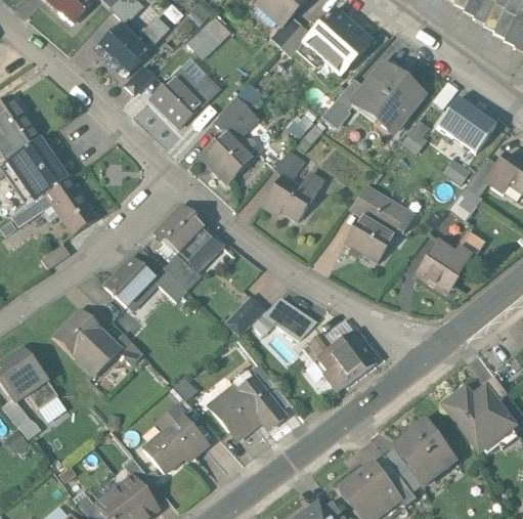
[(50,0),(73,19),(90,0),(50,0)]
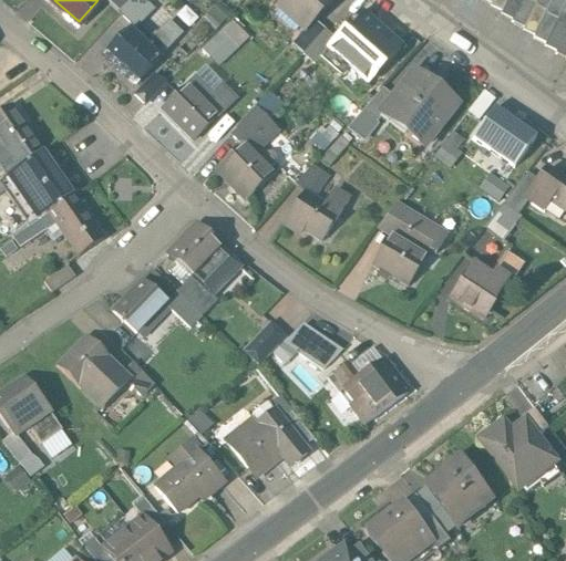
[(216,21),(227,11),(216,0),(205,10),(216,21)]
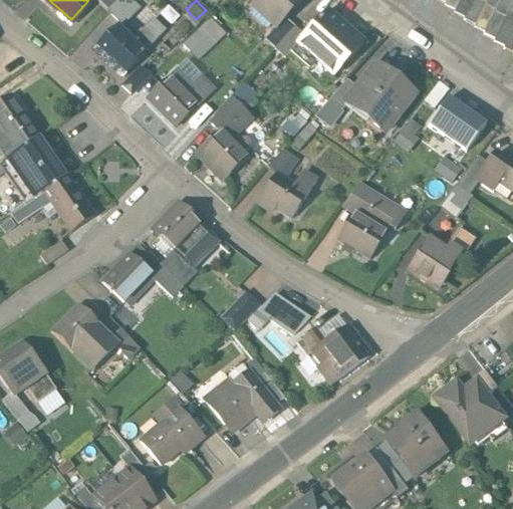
[(255,0),(254,1),(280,24),(301,0),(255,0)]
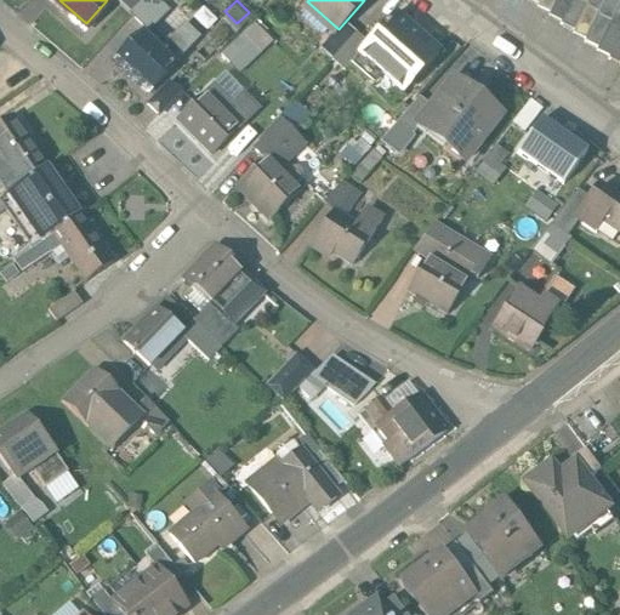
[(539,0),(538,3),(551,10),(556,0),(539,0)]
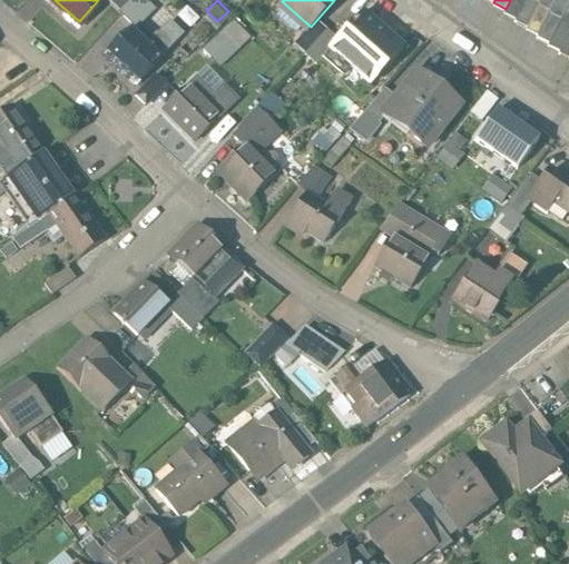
[(510,0),(506,9),(504,11),(516,17),(525,0),(510,0)]
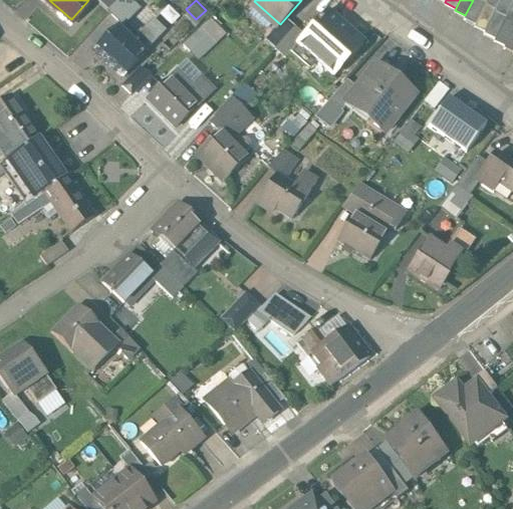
[(487,0),(473,0),(465,15),(464,17),(475,23),(486,1),(487,0)]
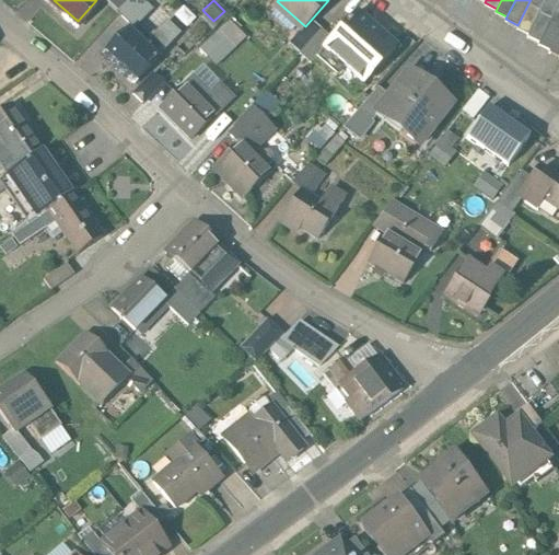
[(546,0),(542,8),(540,10),(551,15),(558,1),(558,0),(546,0)]
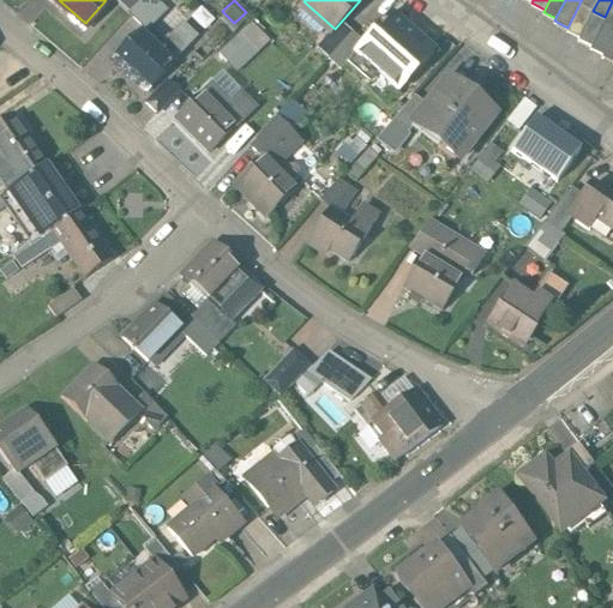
[(568,28),(566,29),(580,36),(593,11),(594,8),(581,1),(568,28)]
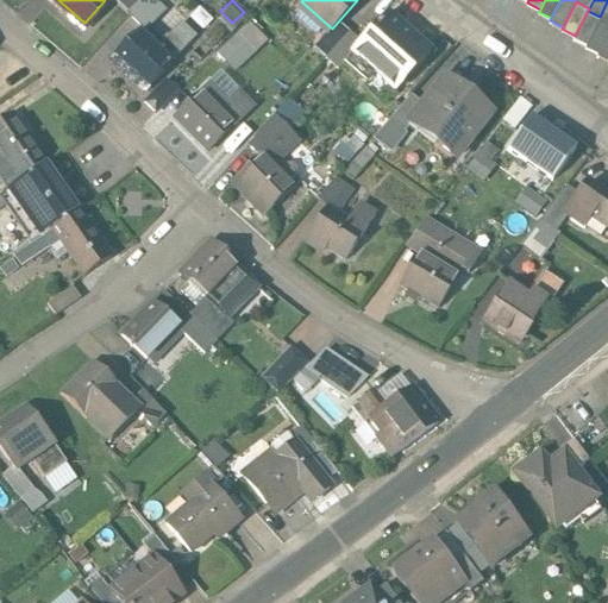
[(432,48),(389,10),(353,48),(396,87),(432,48)]
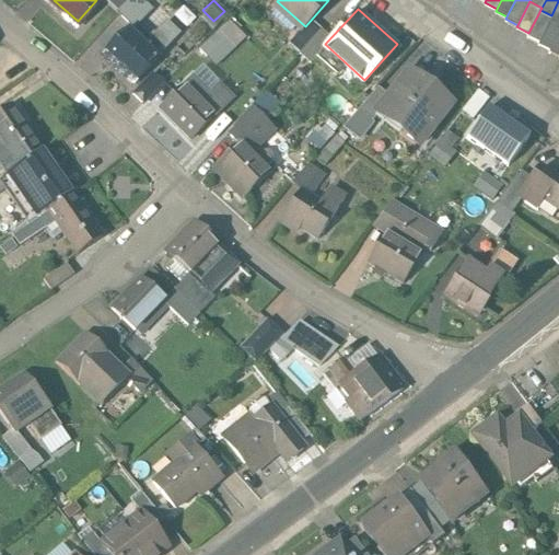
[(528,33),(527,35),(539,41),(551,18),(551,15),(540,10),(528,33)]
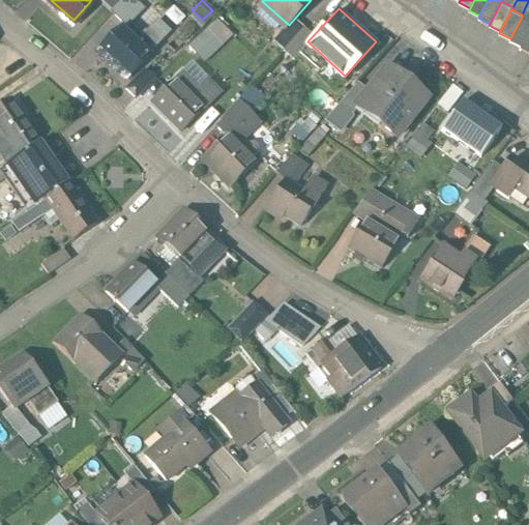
[(137,37),(122,24),(101,46),(128,73),(171,28),(158,16),(137,37)]
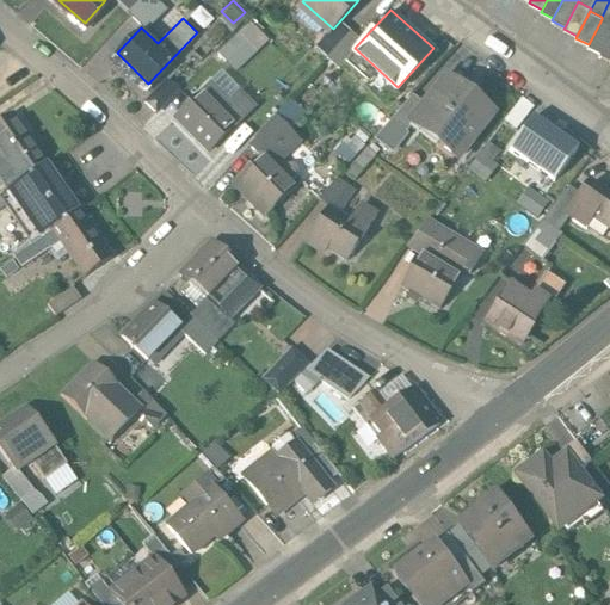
[(269,39),(248,19),(220,48),(240,68),(269,39)]
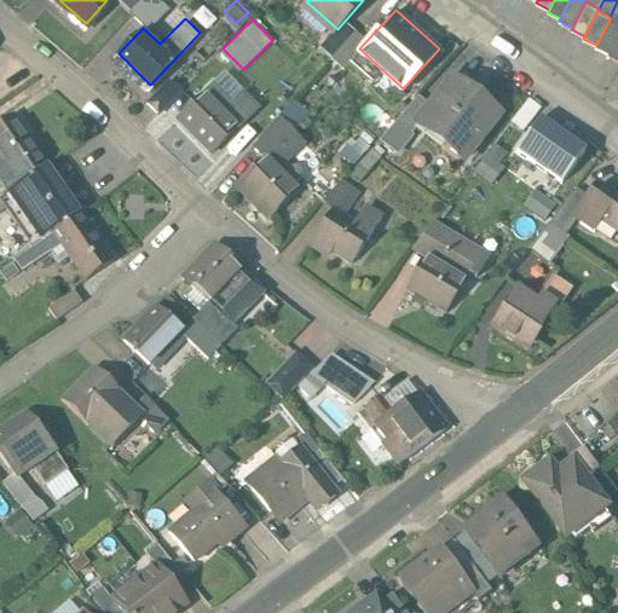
[(617,23),(610,19),(596,45),(595,46),(608,53),(617,33),(617,23)]
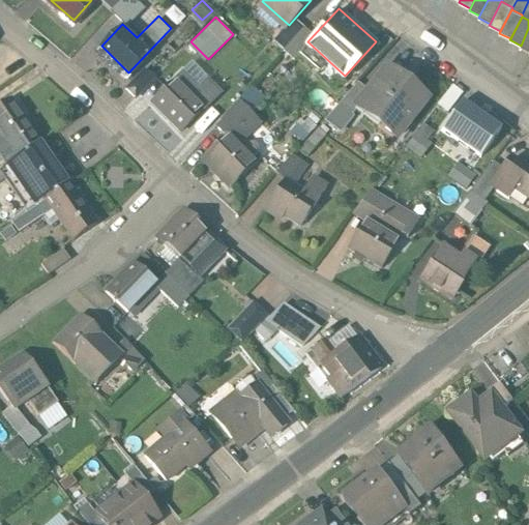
[(528,28),(521,46),(520,48),(528,52),(528,28)]
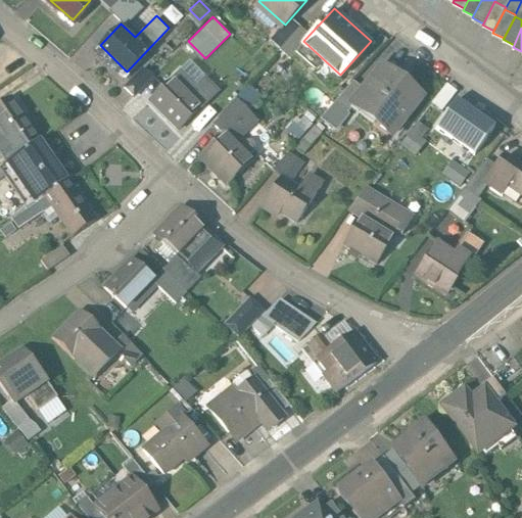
[(384,59),(354,98),(392,128),(421,91),(409,82),(407,84),(395,75),(398,71),(384,59)]
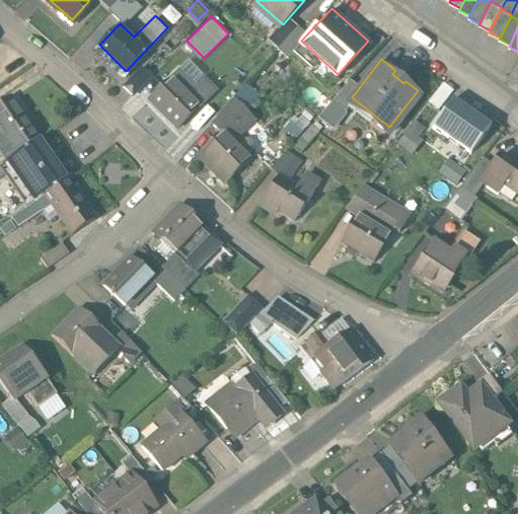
[(181,68),(152,97),(177,125),(215,88),(203,75),(195,82),(181,68)]
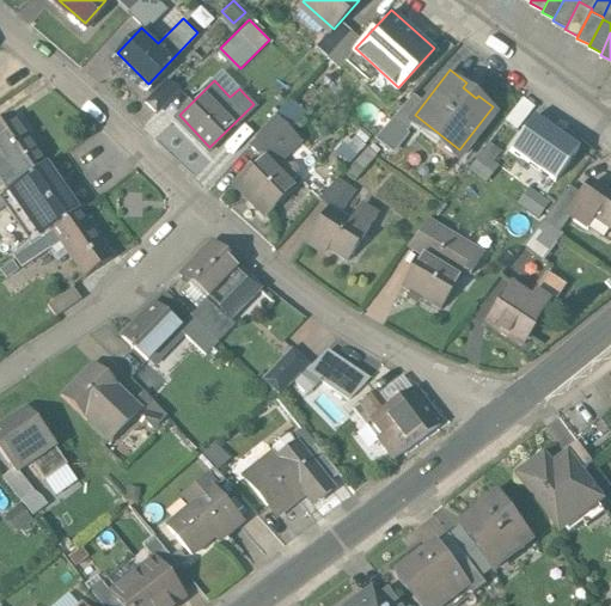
[(47,160),(14,112),(0,122),(0,175),(0,176),(8,188),(47,160)]
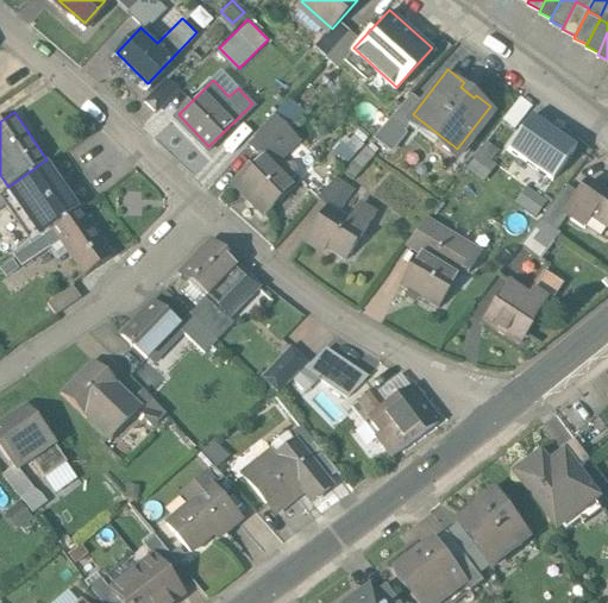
[(259,154),(237,176),(267,208),(293,184),(274,164),(302,138),(275,112),(246,142),(259,154)]
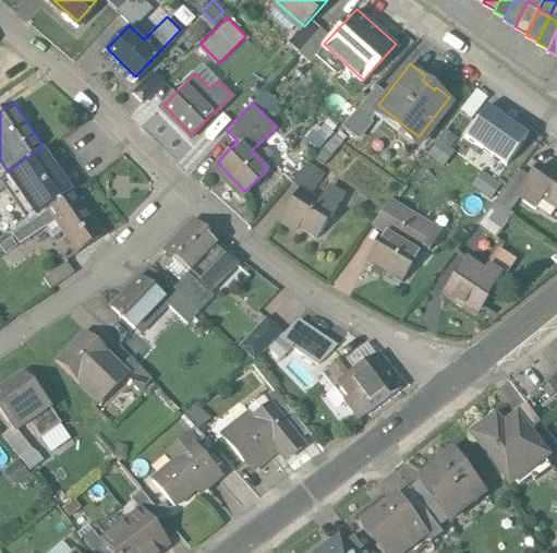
[(528,132),(487,103),(465,133),(506,163),(528,132)]
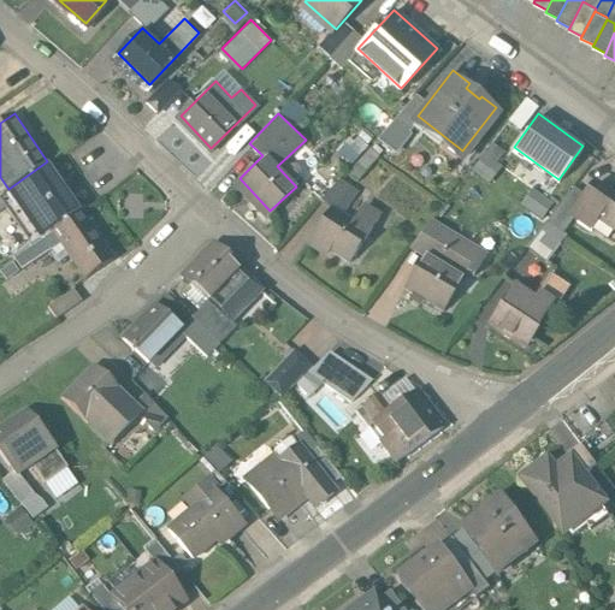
[(473,165),(489,176),(507,148),(491,137),(473,165)]
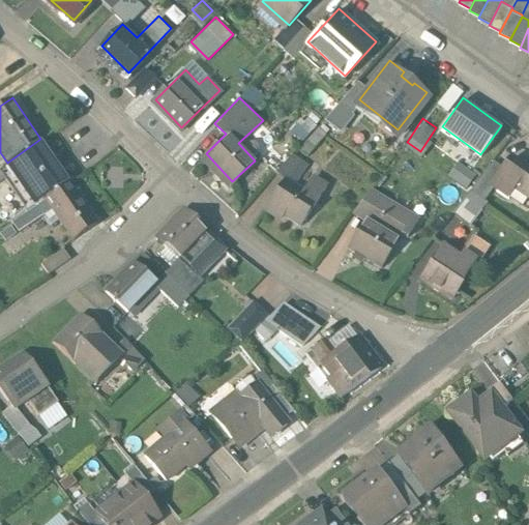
[(7,163),(0,167),(0,178),(13,171),(35,203),(39,201),(68,180),(40,139),(7,163)]
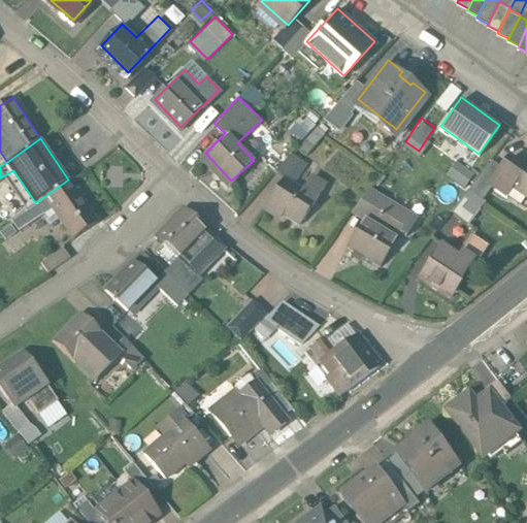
[(514,187),(526,168),(526,160),(512,150),(489,181),(508,195),(514,187)]
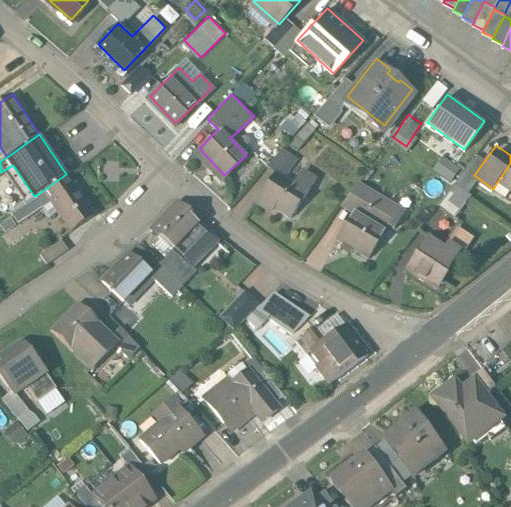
[(297,155),(282,146),(267,163),(276,170),(284,175),(297,155)]
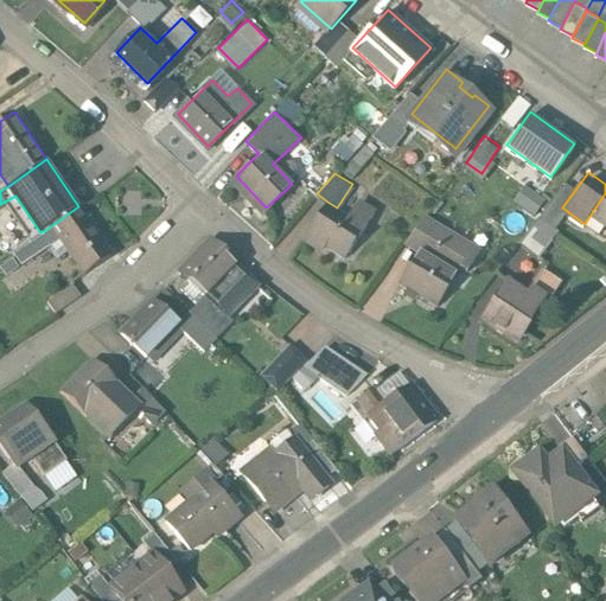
[(522,181),(514,198),(536,209),(544,192),(522,181)]
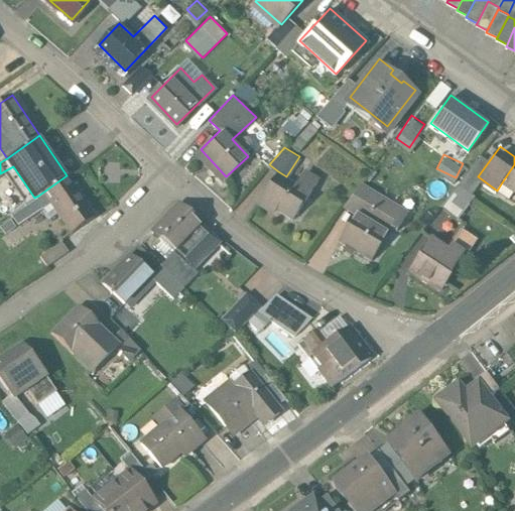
[(514,164),(502,182),(514,190),(514,164)]
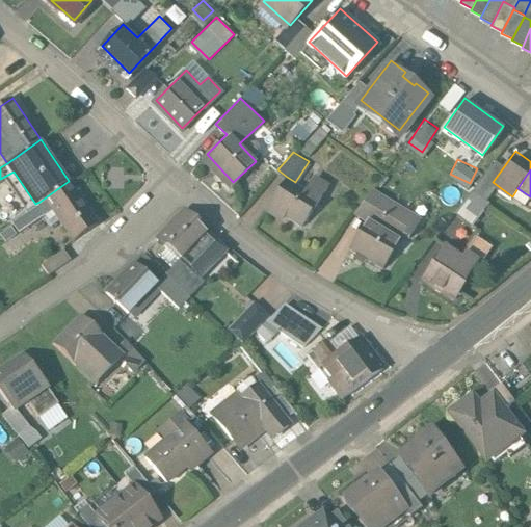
[(295,182),(287,177),(269,202),(301,222),(327,183),(314,175),(304,188),(295,182)]
